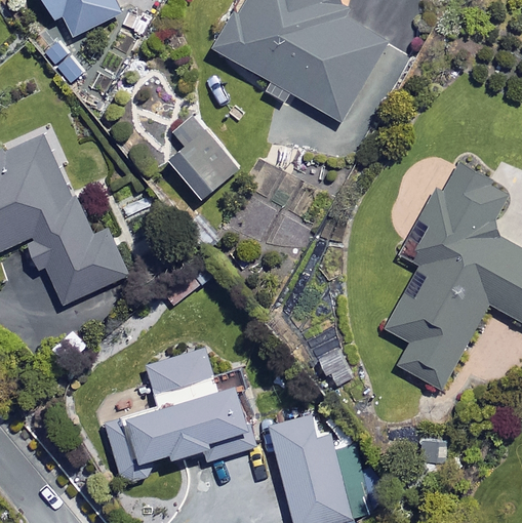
[(41,0),(52,21),(58,17),(68,39),(120,13),(113,0),(41,0)]
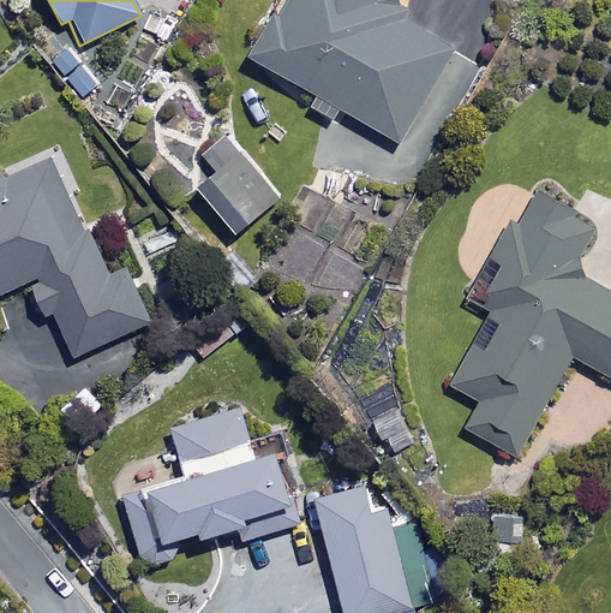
[(384,0),(289,0),(281,15),(273,10),(247,55),(316,95),(309,108),(329,120),(336,108),(396,143),(450,49),(379,9),(384,0)]
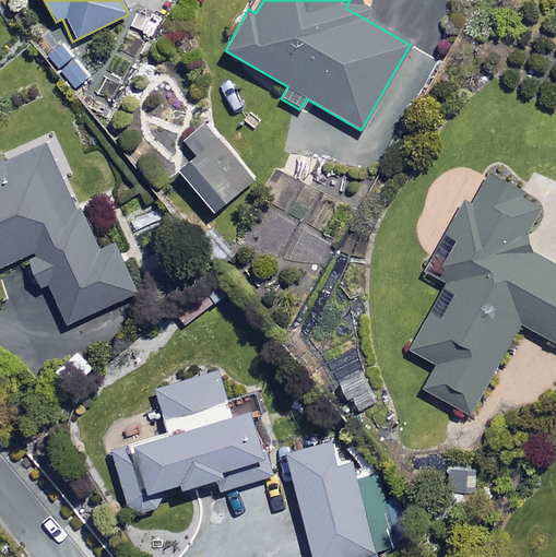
[(248,184),(204,127),(184,143),(196,157),(178,172),(211,213),(248,184)]
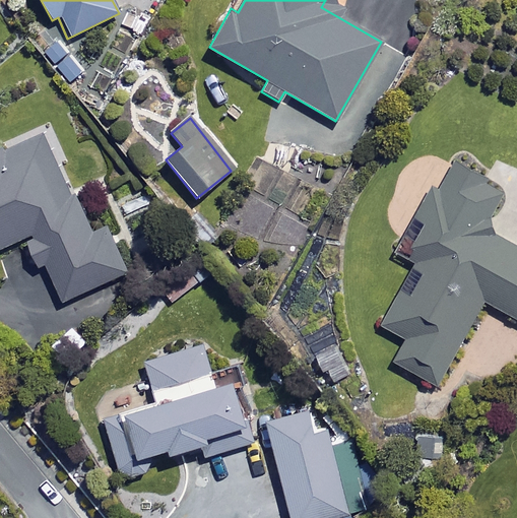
[(100,237),(82,196),(71,201),(42,133),(0,151),(0,248),(25,238),(38,267),(45,264),(61,302),(127,273),(110,233),(100,237)]
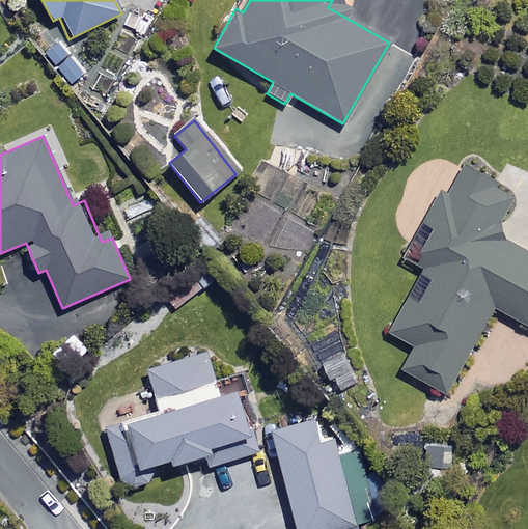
[(527,252),(495,232),(519,195),(465,161),(404,257),(422,269),(385,328),(413,345),(399,368),(443,396),(498,311),(527,330),(527,252)]
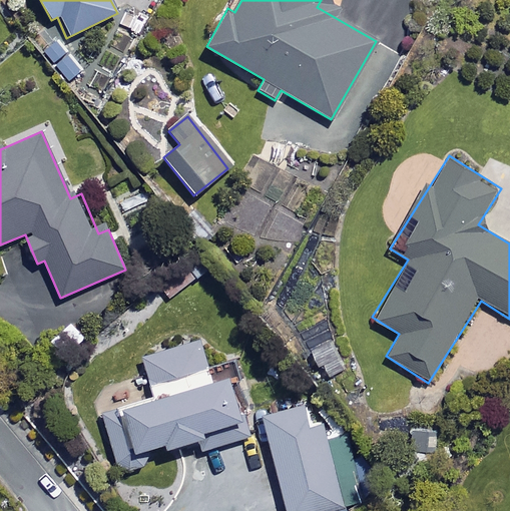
[(164,442),(165,446),(197,436),(201,451),(248,436),(229,376),(210,382),(197,341),(141,358),(153,397),(100,414),(119,472),(151,462),(146,447),(164,442)]
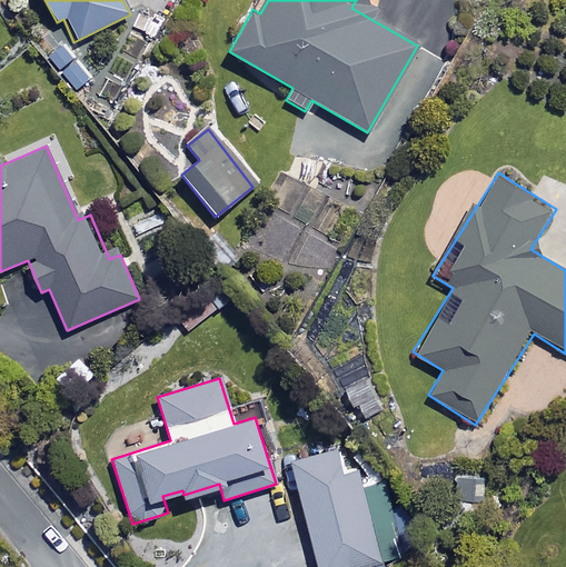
[(343,469),(338,449),(290,461),(317,566),(364,566),(383,561),(357,466),(343,469)]
